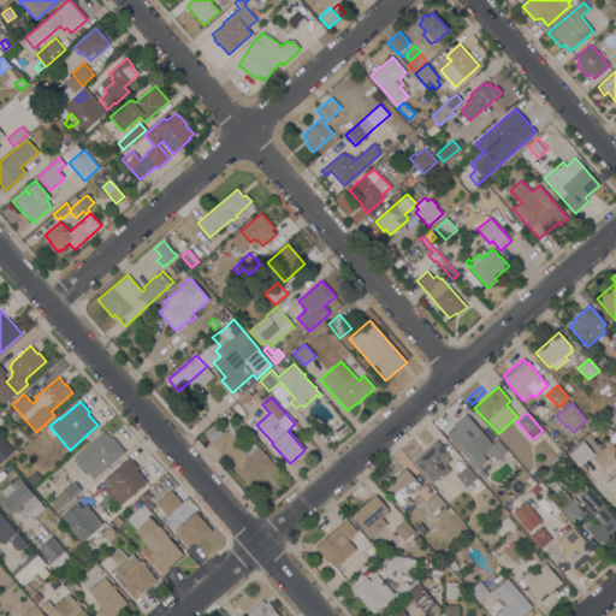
[(466,414),(492,444),(497,440),(507,451),(496,461),(489,451),(483,456),(487,460),(477,469),(457,448),(457,446),(446,434),(454,428),(452,426),(466,414)]
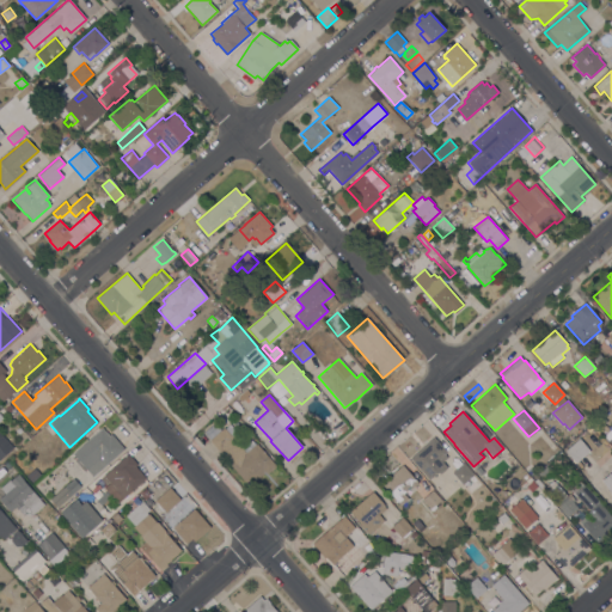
[(609,429),(604,434),(594,423),(601,417),(606,422),(604,424),(609,429)]
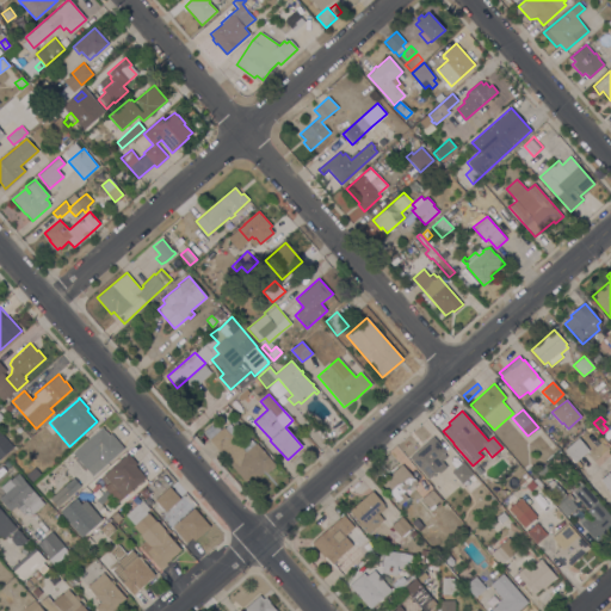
[(276,466),(266,473),(265,470),(255,479),(252,476),(246,482),(228,462),(229,461),(221,451),(220,452),(209,439),(210,439),(203,431),(214,423),(221,430),(223,427),(224,429),(229,424),(234,429),(228,433),(241,448),(251,439),(254,444),(255,443),(276,466)]
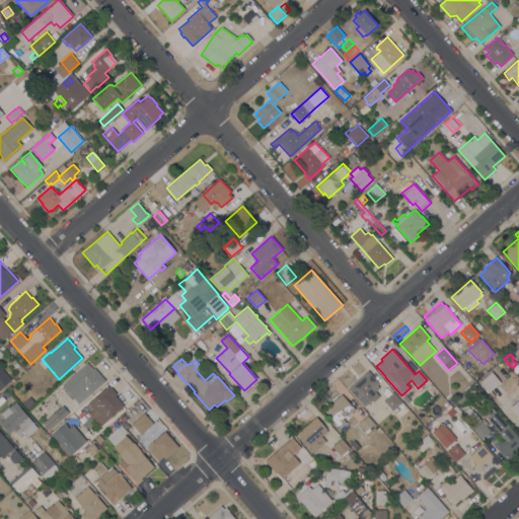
[(62,384),(86,362),(92,369),(94,368),(105,381),(79,404),(69,393),(67,395),(63,390),(65,388),(62,384)]
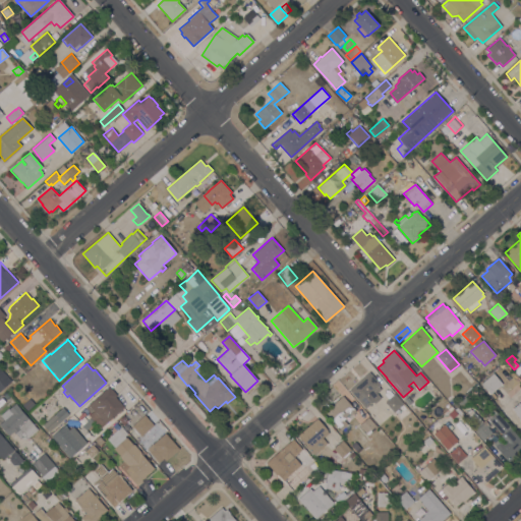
[(0,391),(0,367),(11,382),(0,391)]
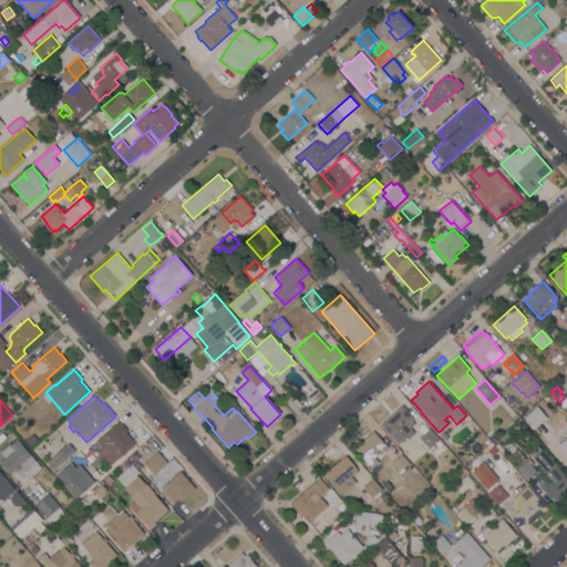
[(402,405),(413,419),(411,421),(414,424),(410,428),(414,433),(408,440),(406,437),(398,445),(380,424),(402,405)]
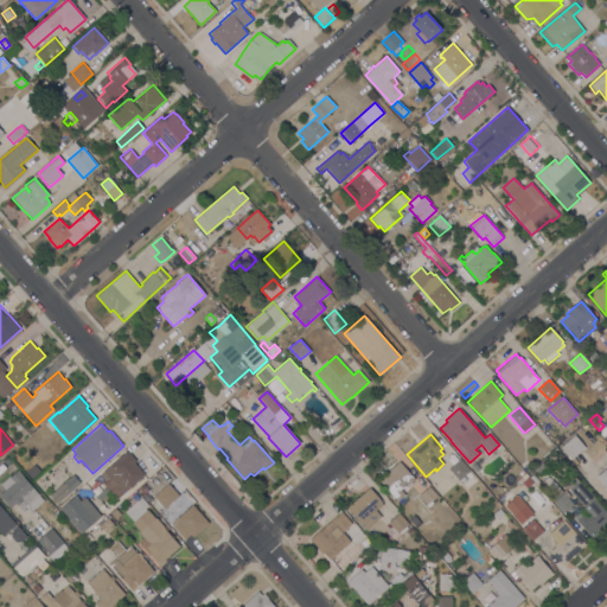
[(572,460),(560,448),(574,435),(585,447),(572,460)]
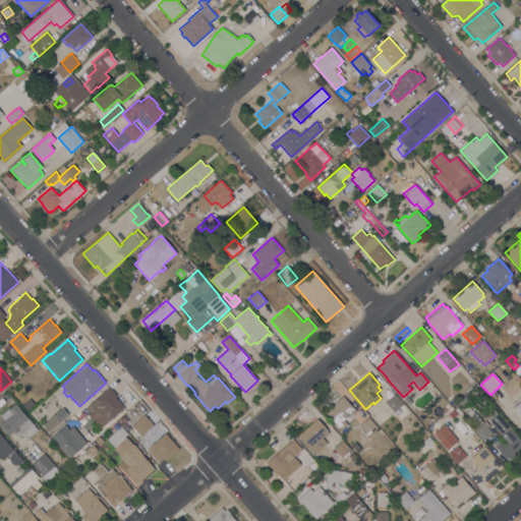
[(88,405),(109,386),(117,396),(115,398),(124,407),(105,424),(88,405)]
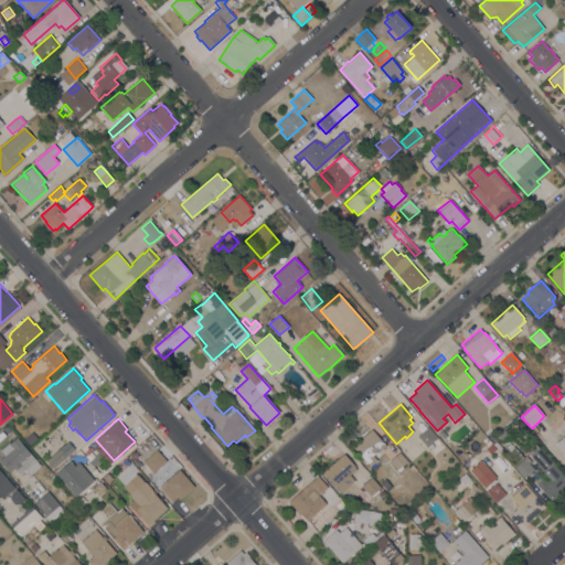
[(496,434),(490,426),(497,420),(503,428),(496,434)]
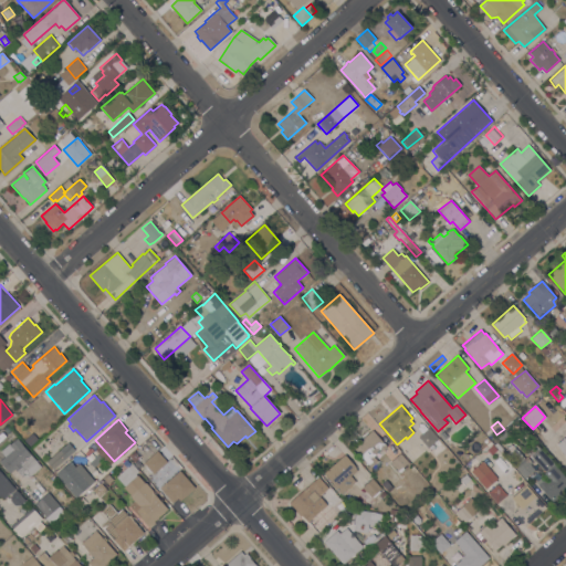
[(428,448),(418,437),(428,428),(437,439),(428,448)]
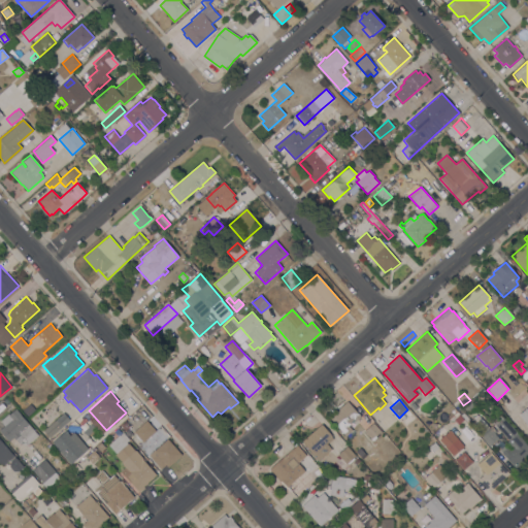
[(463,407),(457,411),(452,404),(458,400),(463,407)]
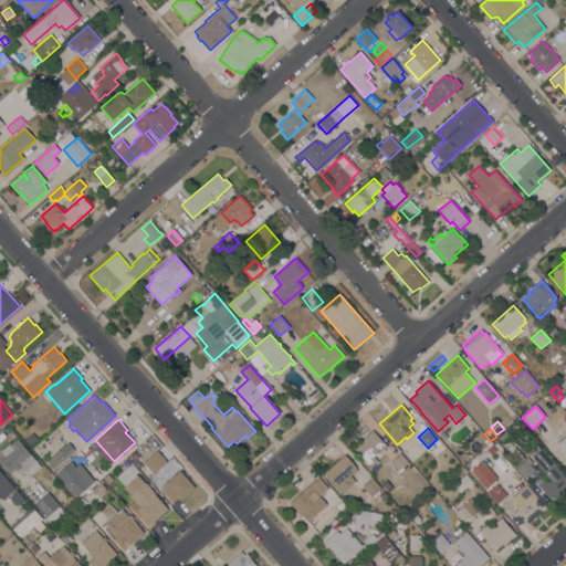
[(387,447),(381,452),(380,450),(376,454),(380,459),(370,468),(353,448),(373,430),(387,447)]
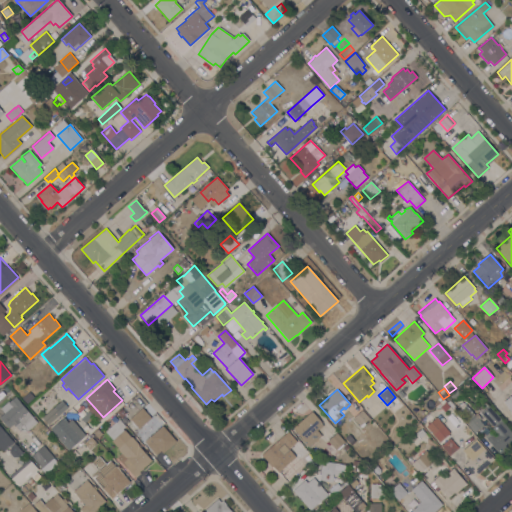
[(405,395),(402,398),(397,393),(401,390),(405,395)]
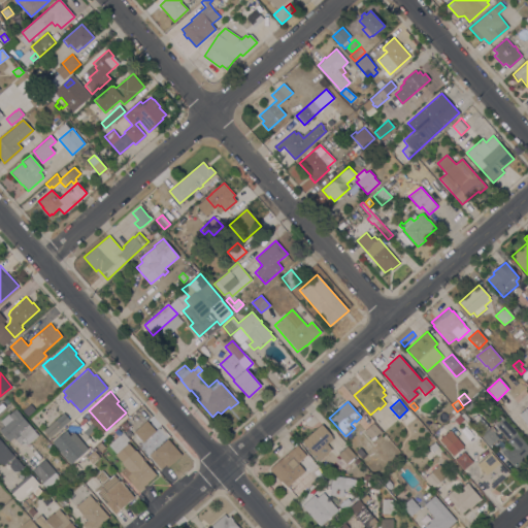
[(469,415),(464,409),(471,402),(476,407),(469,415)]
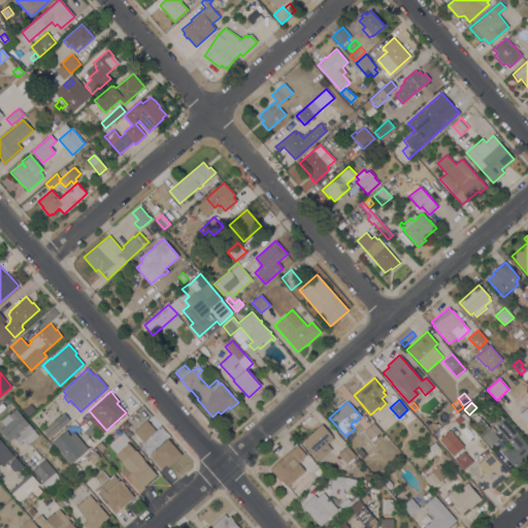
[(23,410),(30,403),(35,409),(27,417),(23,410)]
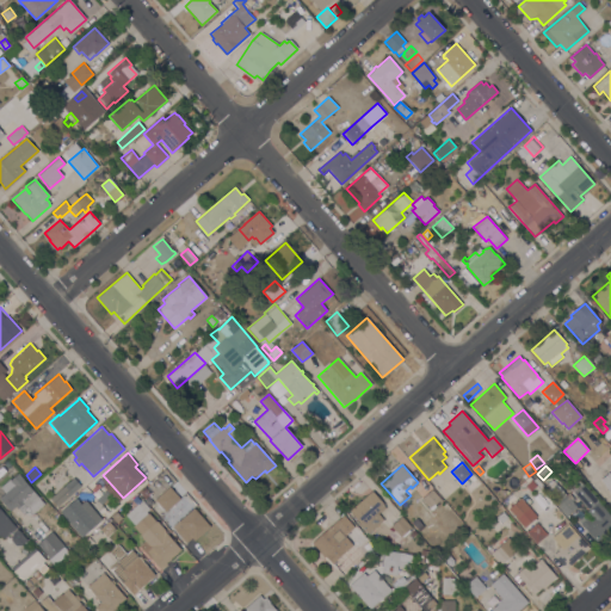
[(173,480),(164,488),(154,477),(164,469),(173,480)]
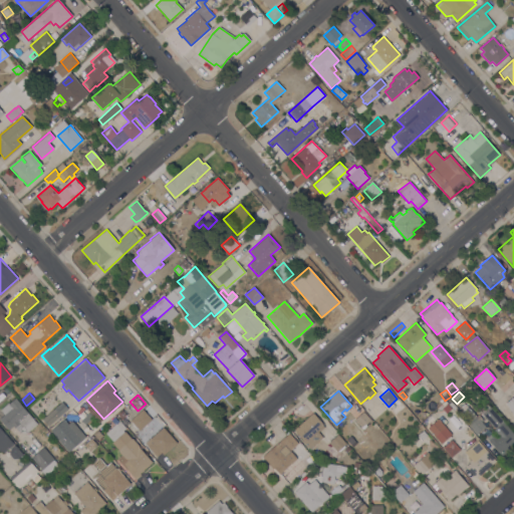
[(27,434),(24,429),(19,433),(15,428),(14,428),(13,426),(8,430),(0,420),(0,418),(4,415),(0,410),(7,404),(8,405),(15,398),(19,403),(38,425),(27,434)]
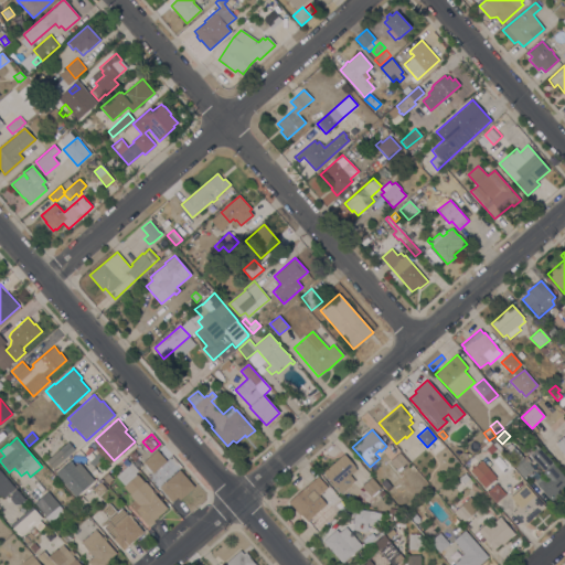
[(564,457),(560,450),(561,449),(555,444),(563,437),(564,438),(564,457)]
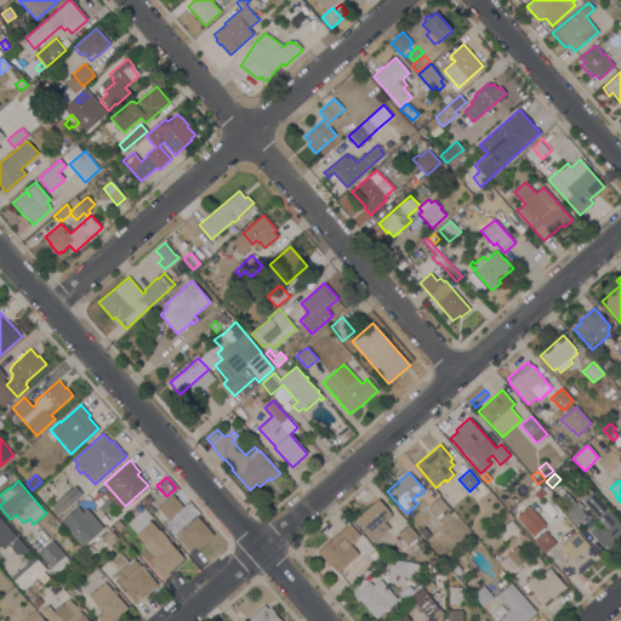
[(74,485),(83,494),(58,516),(51,507),(64,495),(74,485)]
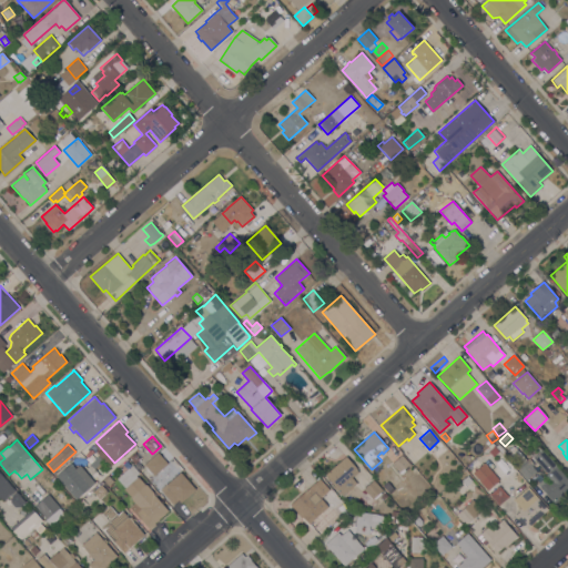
[(498,452),(493,456),(487,450),(493,445),(498,452)]
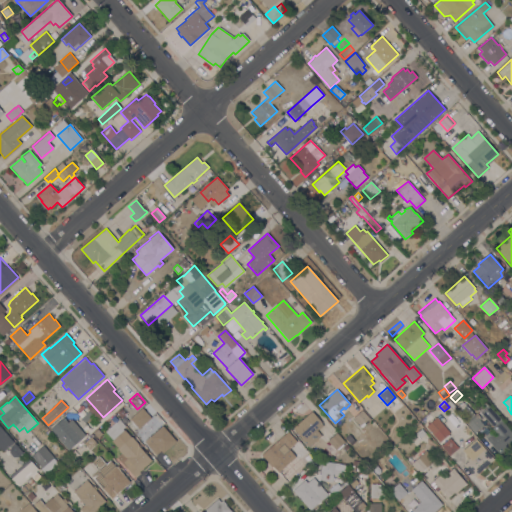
[(450,405),(452,403),(455,407),(459,404),(462,407),(465,404),(474,414),(476,413),(480,418),(479,420),(483,424),(474,433),(450,405)]
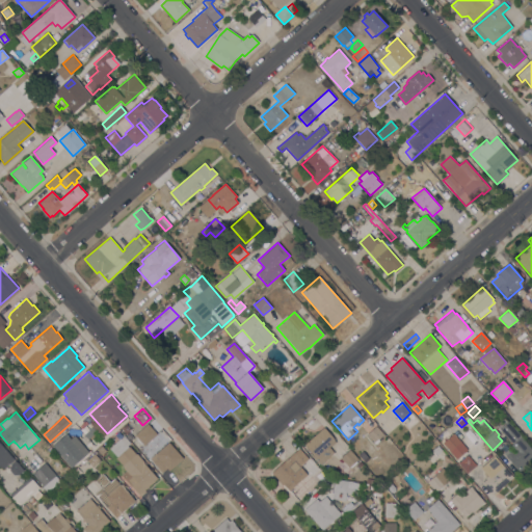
[(499,428),(507,421),(522,436),(521,436),(531,450),(531,460),(520,472),(503,453),(510,447),(509,447),(512,445),(499,428)]
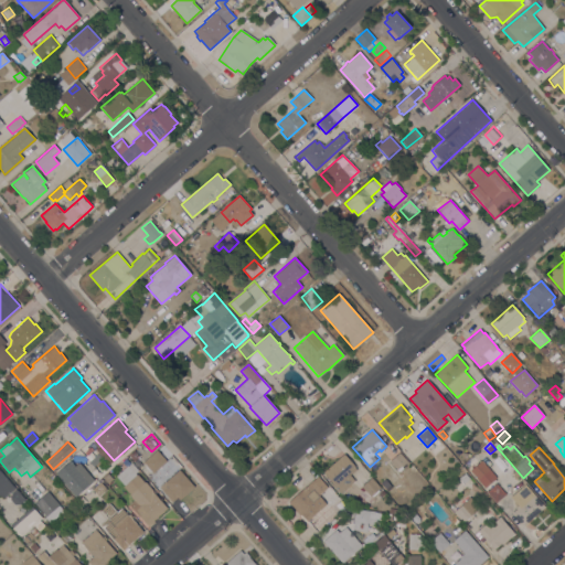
[(139,457),(134,461),(128,455),(134,450),(139,457)]
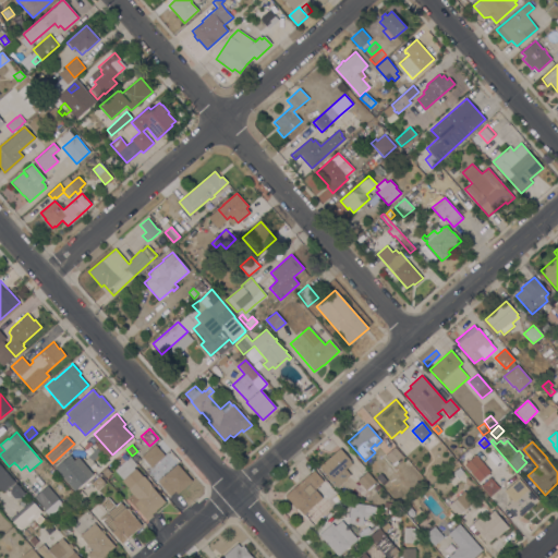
[(165,456),(150,468),(141,456),(155,445),(165,456)]
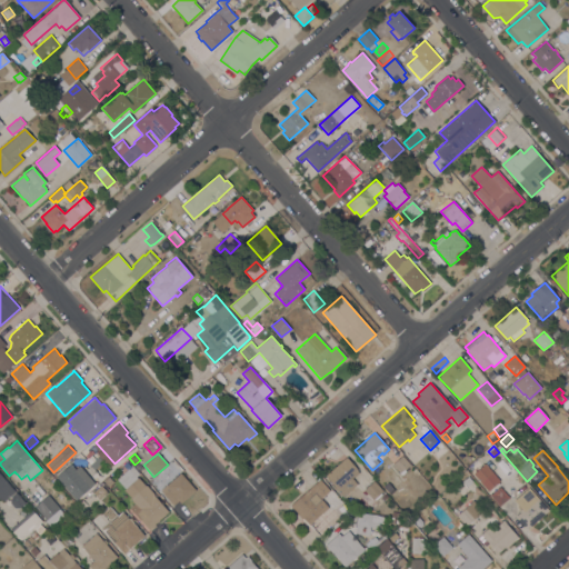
[(411,467),(401,476),(392,465),(402,456),(411,467)]
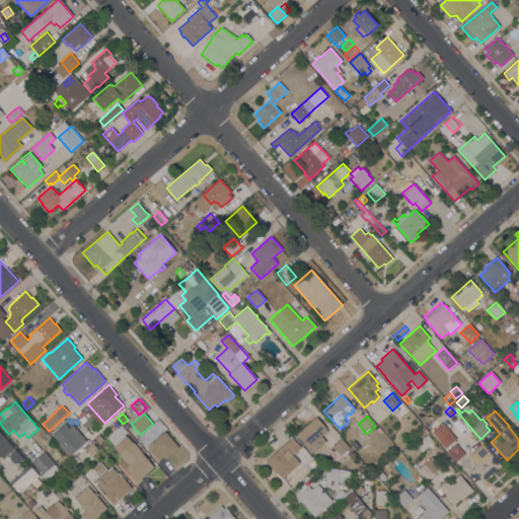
[(94,422),(85,429),(81,425),(90,417),(94,422)]
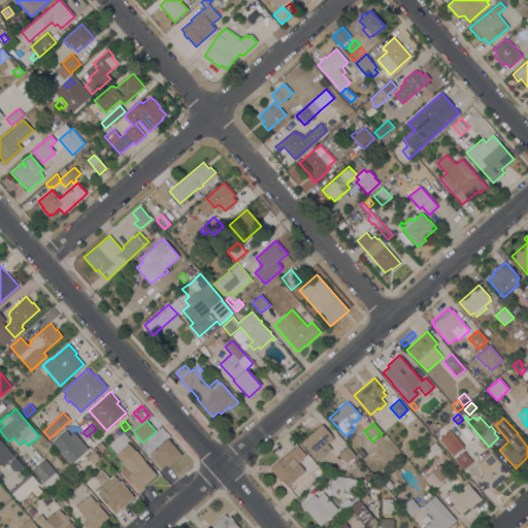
[(321,425),(333,438),(329,442),(328,442),(326,443),(331,450),(318,461),(311,455),(312,454),(309,450),(308,451),(305,448),(306,447),(305,446),(304,446),(302,444),(303,443),(302,441),(321,425)]
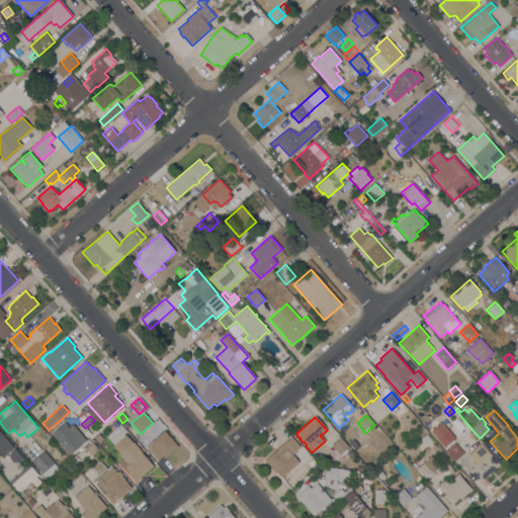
[(115,420),(119,425),(117,427),(115,428),(111,424),(115,420)]
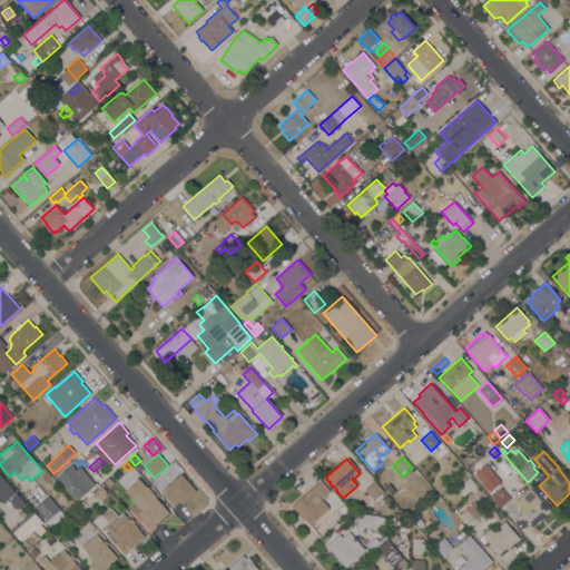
[(138,463),(143,469),(139,472),(134,468),(138,463)]
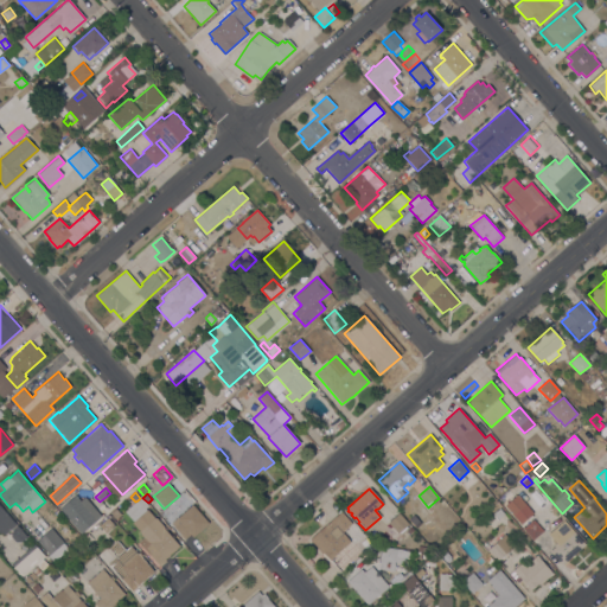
[(101,516),(81,534),(59,509),(76,494),(81,500),(84,497),(101,516)]
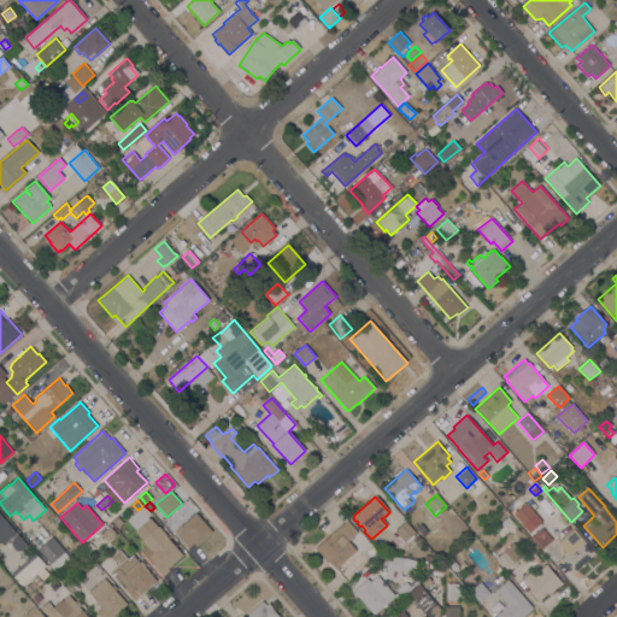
[(512,513),(526,503),(541,522),(529,533),(512,513)]
